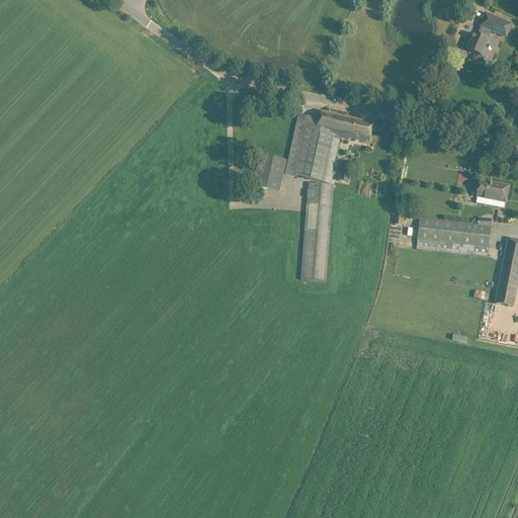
[(468,41),(466,47),(468,48),(467,51),(476,54),(472,60),(485,65),(490,53),(484,50),(488,41),(488,40),(492,32),(506,38),(512,25),(486,14),(480,27),(481,27),(478,36),(475,35),(471,42),(468,41)]
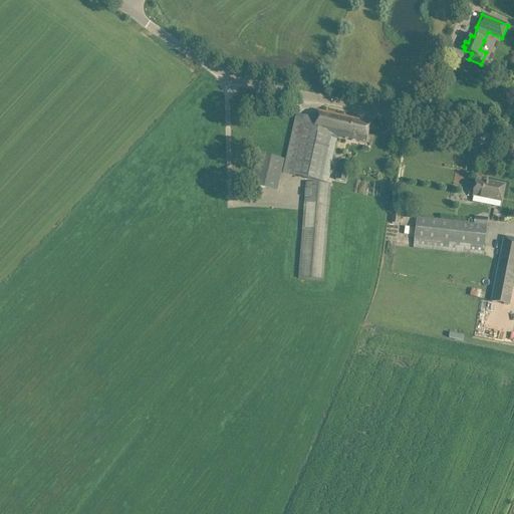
[(366,143),(368,133),(370,123),(318,111),(316,119),(296,114),(283,173),(326,183),(337,136),(366,143)]
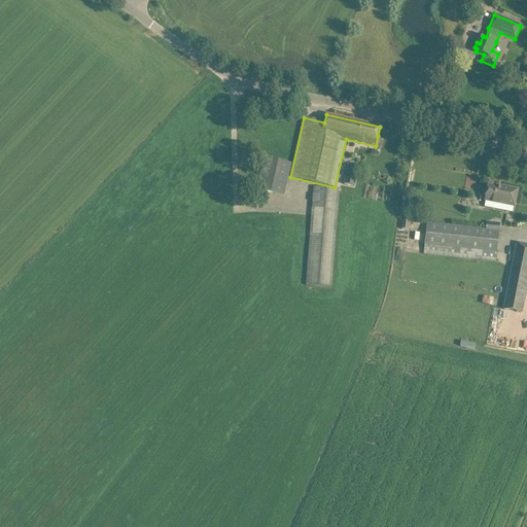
[(265,157),(257,190),(284,197),(291,164),(265,157)]
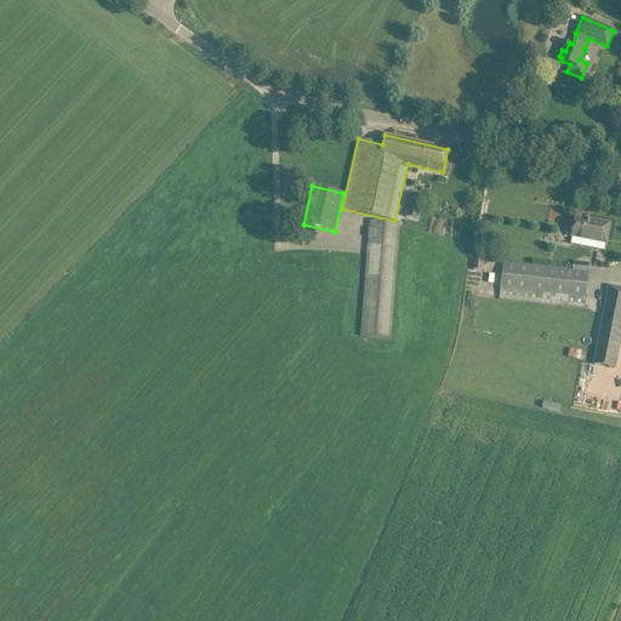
[(419,221),(421,208),(423,197),(410,194),(405,217),(419,221)]
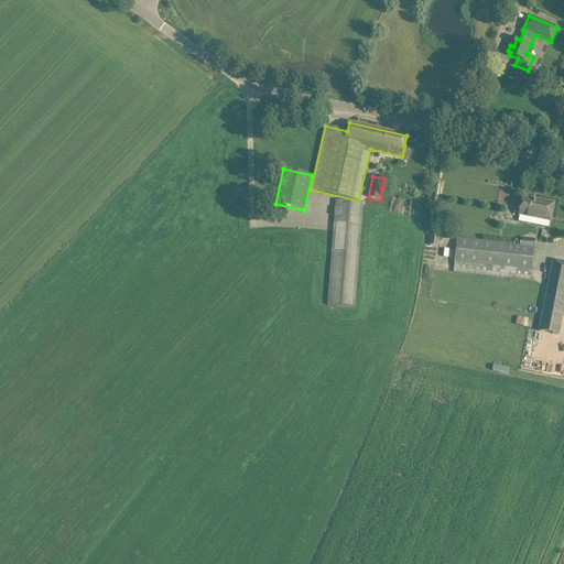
[(551,221),(552,215),(554,204),(531,199),(531,201),(521,199),(519,215),(551,221)]
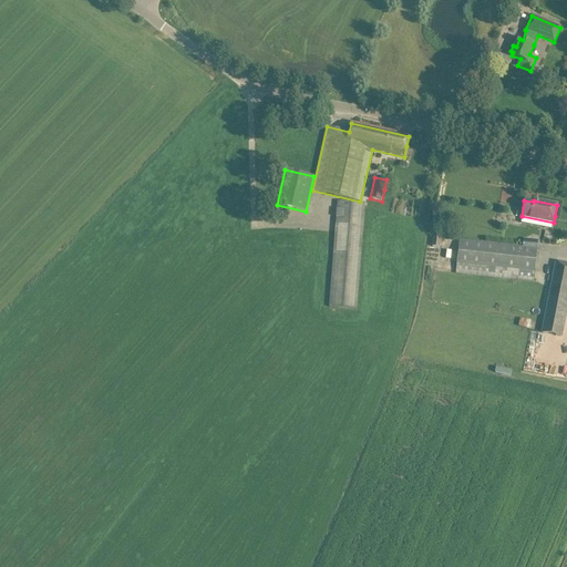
[(338,202),(330,307),(356,309),(364,204),(338,202)]
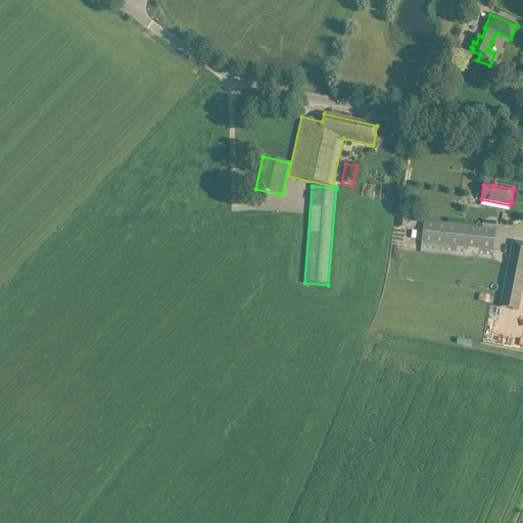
[(399,219),(399,227),(408,227),(408,219),(399,219)]
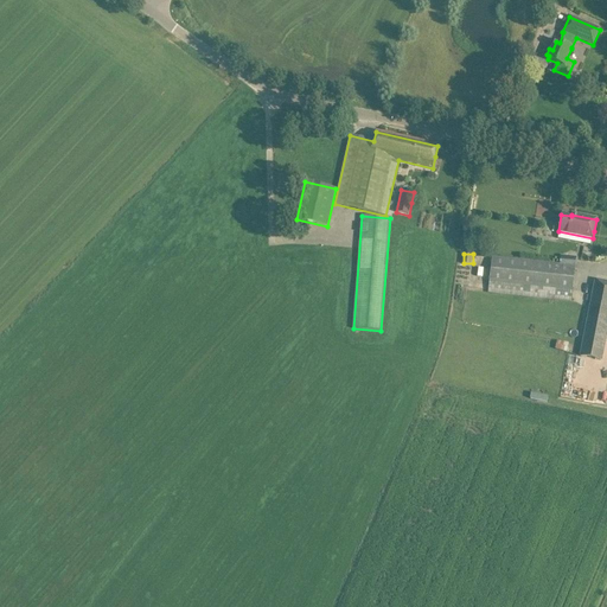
[(575,267),(575,257),(561,256),(560,266),(492,257),(489,281),(487,293),(572,302),(575,267)]
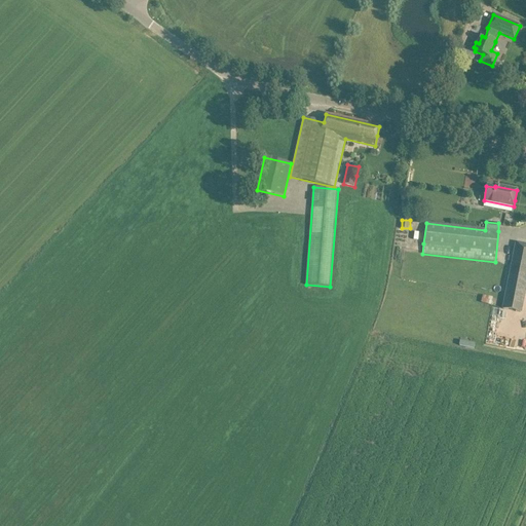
[(522,312),(525,290),(525,243),(515,241),(511,266),(502,309),(522,312)]
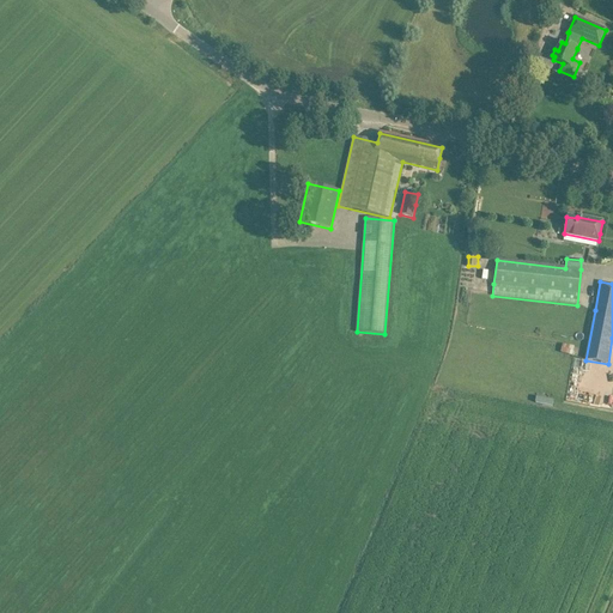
[(571,354),(574,346),(564,344),(562,352),(571,354)]
